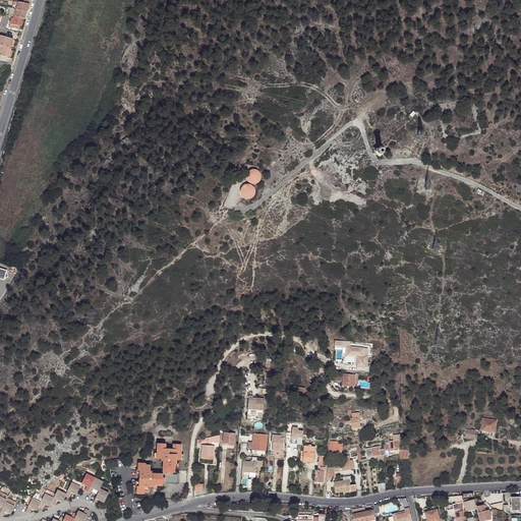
[(26,12),(30,4),(29,4),(14,0),(13,4),(15,4),(17,4),(16,6),(16,9),(26,12)]
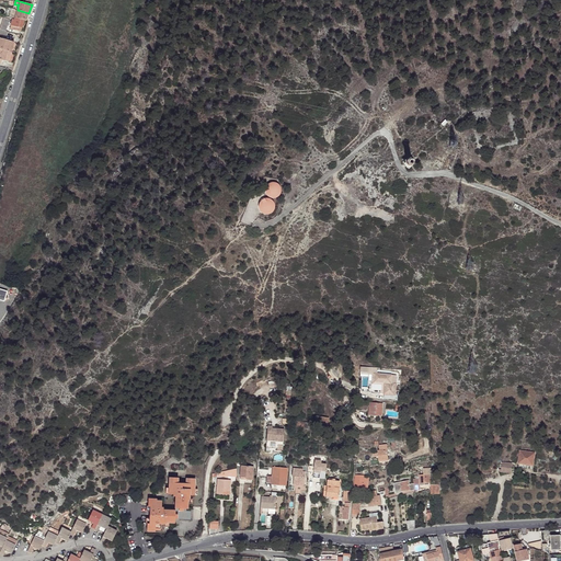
[(26,21),(29,13),(18,10),(14,9),(13,12),(12,11),(11,18),(12,19),(13,20),(18,21),(19,19),(24,20),(26,21)]
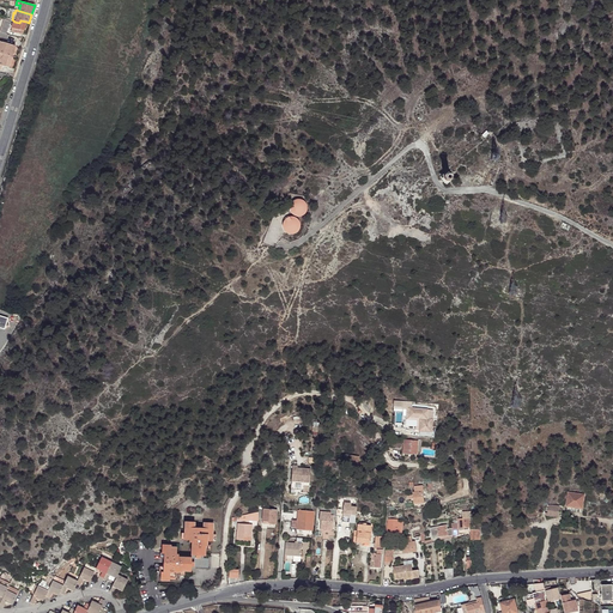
[(4,19),(0,30),(0,31),(6,34),(11,22),(4,19)]
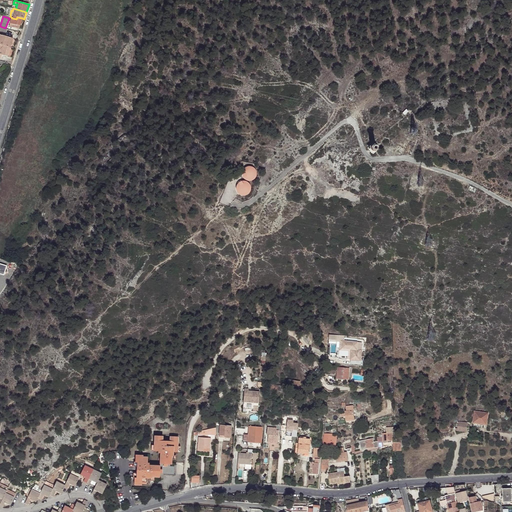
[(19,28),(22,18),(17,17),(16,19),(12,18),(9,26),(19,28)]
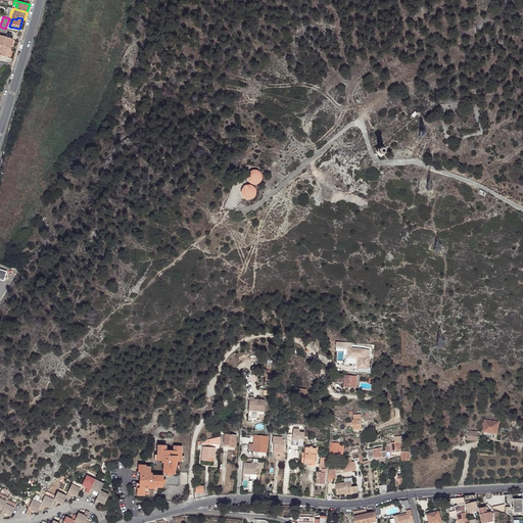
[(0,35),(0,45),(10,49),(13,39),(0,35)]
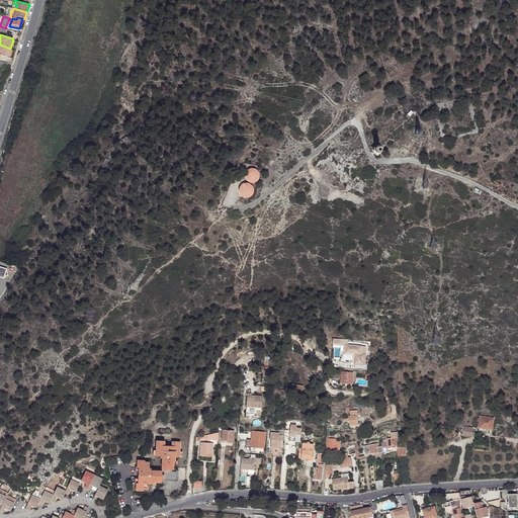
[(7,57),(10,49),(0,45),(0,59),(0,60),(2,56),(7,57)]
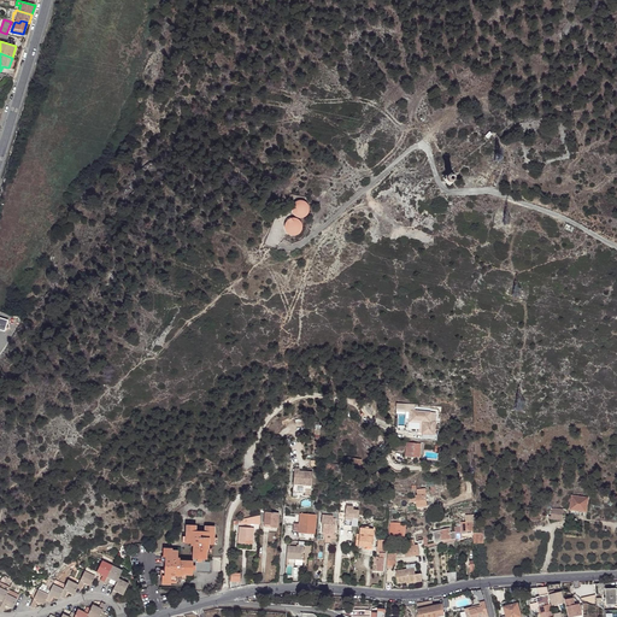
[(445,178),(450,184),(456,181),(453,177),(451,174),(445,178)]
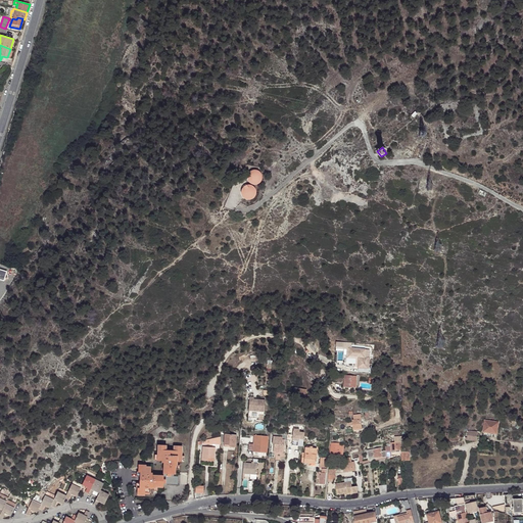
[(262,180),(263,178),(263,177),(263,176),(262,174),(259,172),(257,171),(254,170),(252,171),(250,173),(248,175),(247,177),(248,180),(249,182),(250,183),(252,184),(255,185),(257,184),(259,183),(262,180)]
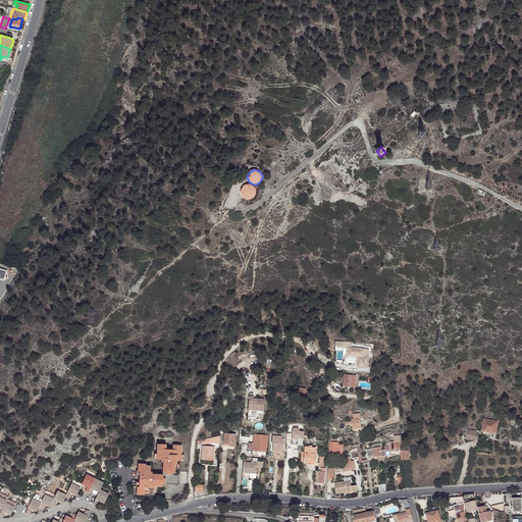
[(255,195),(256,192),(256,189),(255,188),(254,187),(252,186),(249,185),(246,186),(244,187),(242,189),(242,192),(242,195),(244,197),(246,199),(249,199),(251,199),(253,198),(254,197),(255,195)]
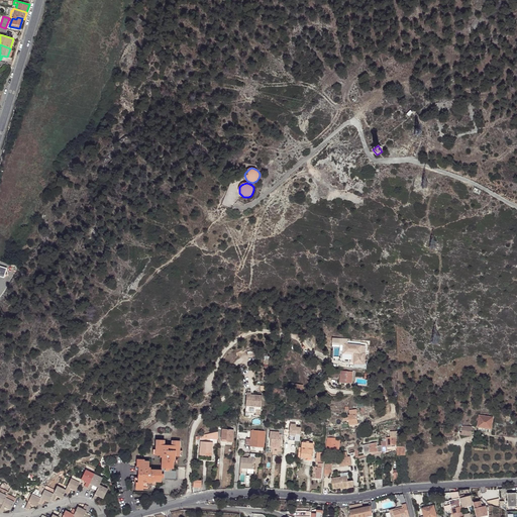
[(345,350),(345,343),(343,343),(343,352),(353,352),(353,350),(345,350)]
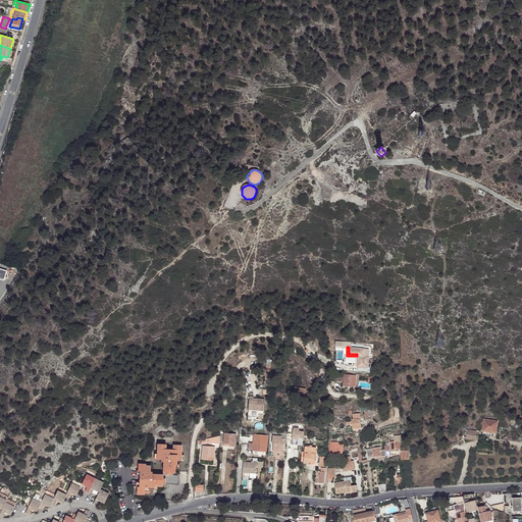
[(368,348),(349,347),(349,354),(357,354),(357,356),(356,365),(367,366),(368,348)]
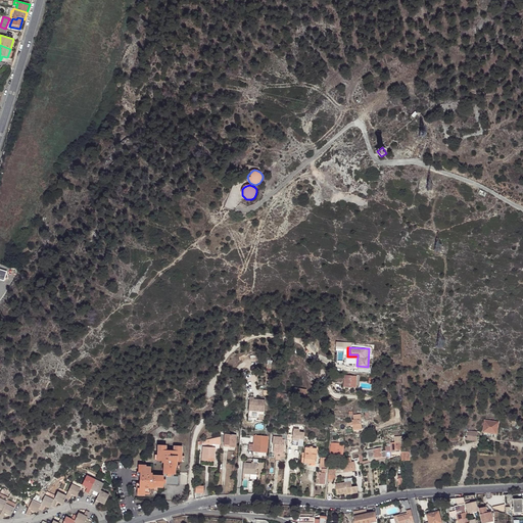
[(355,385),(355,377),(344,376),(343,386),(354,387),(355,385)]
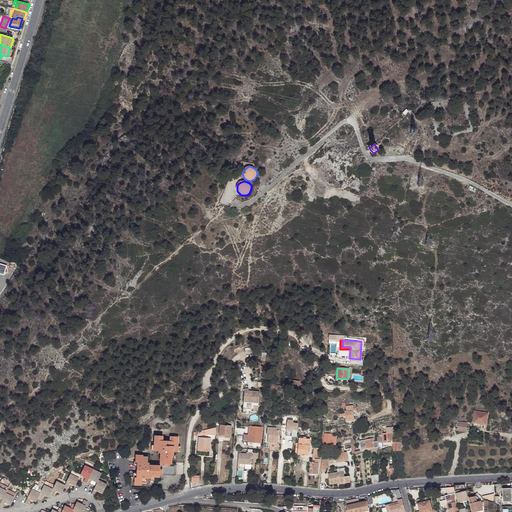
[(268,389),(277,391),(280,391),(282,392),(284,386),(269,383),(268,389)]
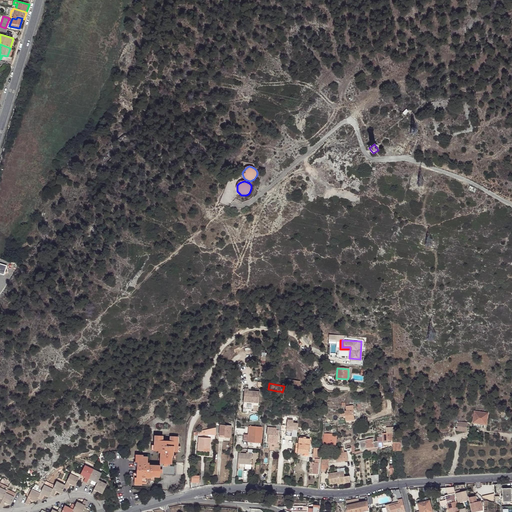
[(253,411),(257,411),(259,391),(251,390),(251,394),(248,394),(248,390),(248,389),(244,388),(242,408),(253,409),(253,411)]
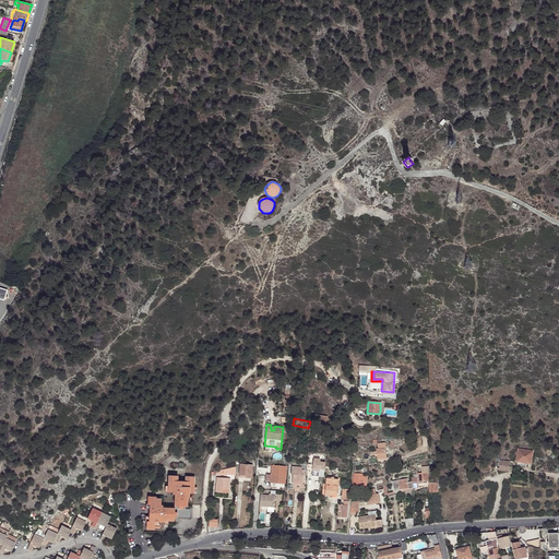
[(379,449),(377,450),(378,459),(387,458),(385,443),(378,443),(379,449)]
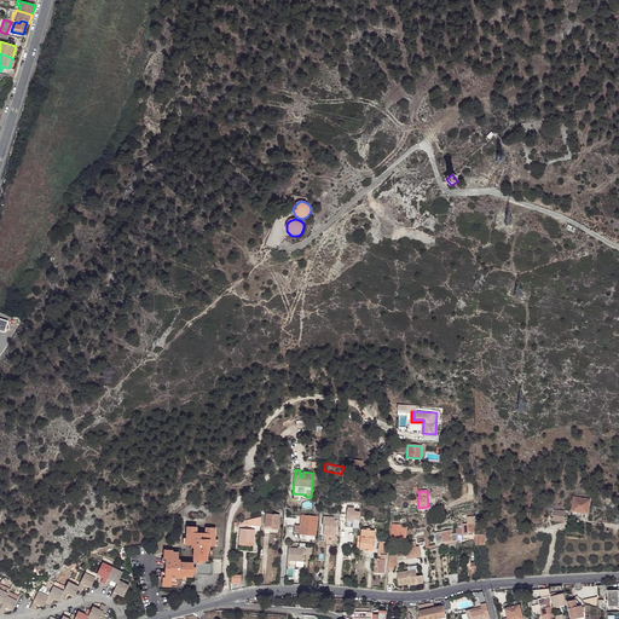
[(590,501),(574,498),(572,512),(582,513),(588,514),(590,501)]
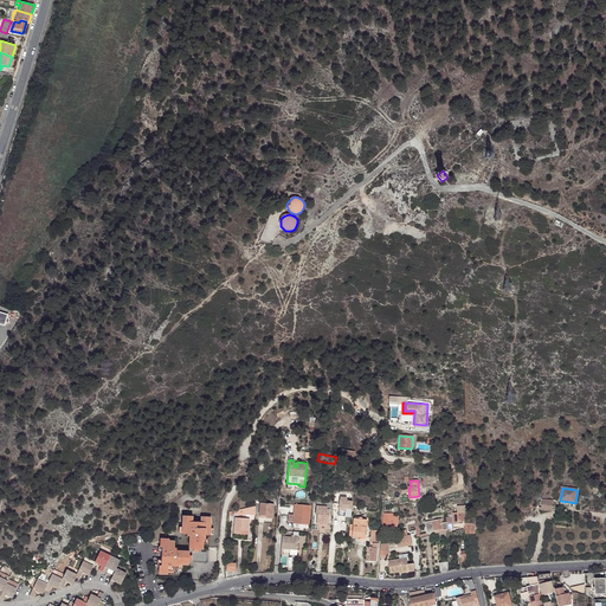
[(266,500),(257,500),(256,504),(260,504),(259,515),(265,516),(265,517),(272,519),(274,505),(277,505),(277,501),(271,501),(271,503),(266,503),(266,500)]
